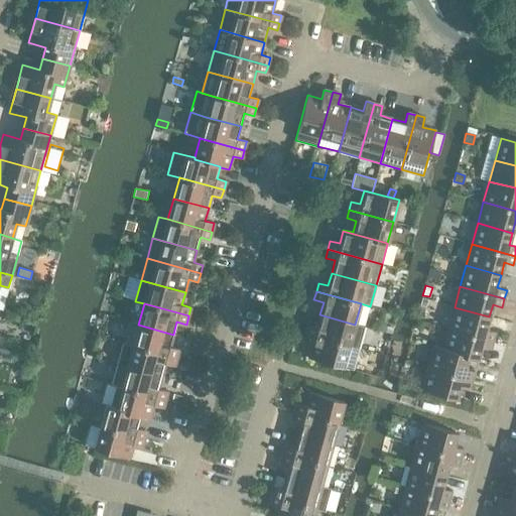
[(486,330),(489,316),(455,307),(448,329),(493,341),(495,332),(486,330)]
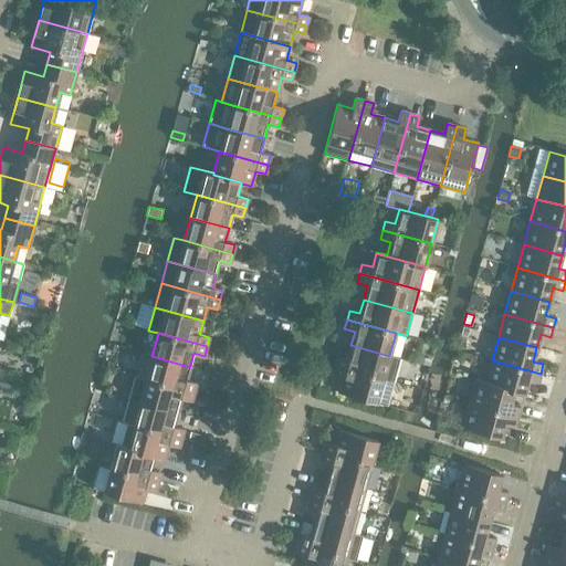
[(399,359),(389,356),(350,345),(347,359),(336,356),(334,366),(394,383),(399,359)]
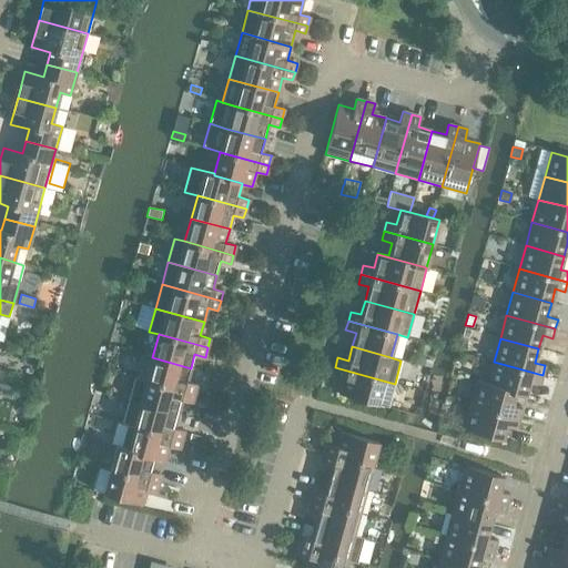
[(188,382),(191,368),(152,357),(144,355),(143,357),(141,358),(140,361),(139,362),(138,364),(138,367),(137,369),(137,374),(138,376),(138,378),(195,394),(198,385),(188,382)]
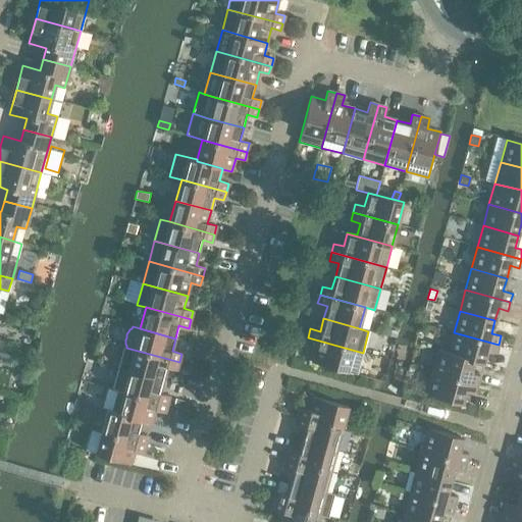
[(387,328),(386,334),(397,337),(398,331),(387,328)]
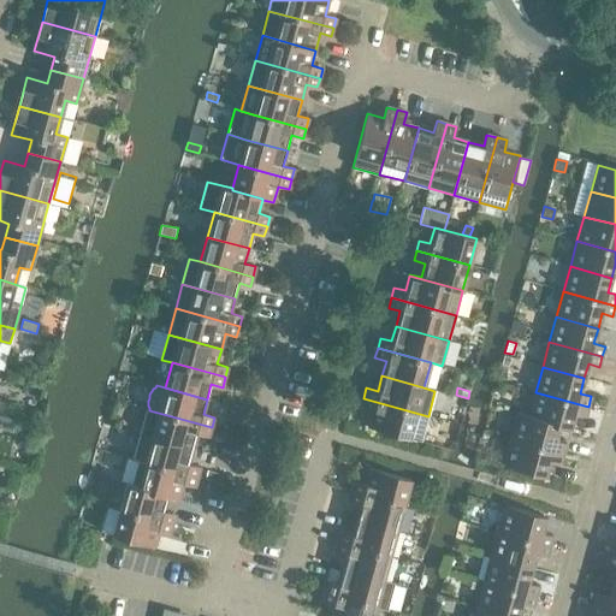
[(585,416),(588,407),(535,392),(528,415),(528,416),(560,425),(558,427),(569,430),(574,414),(585,416)]
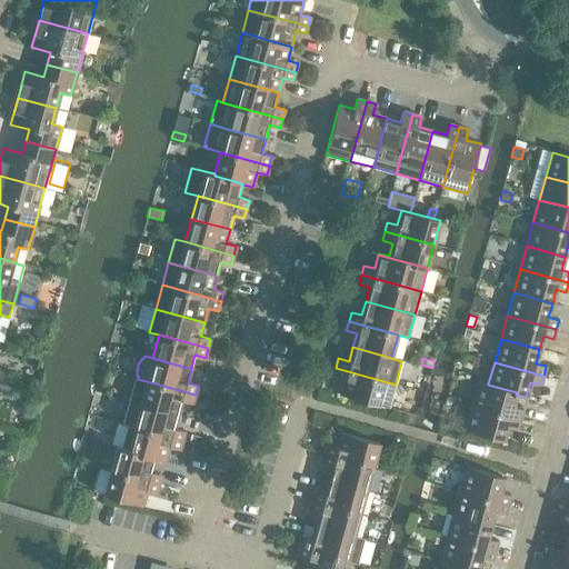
[(396,385),(336,368),(333,377),(343,380),(339,395),(389,408),(396,385)]
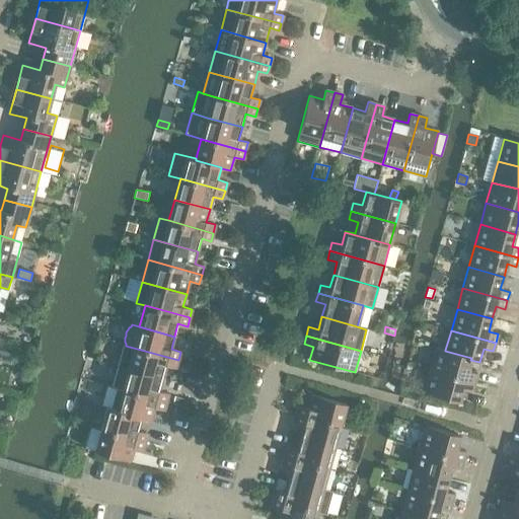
[(178,360),(126,346),(123,345),(117,366),(163,378),(166,366),(175,368),(178,360)]
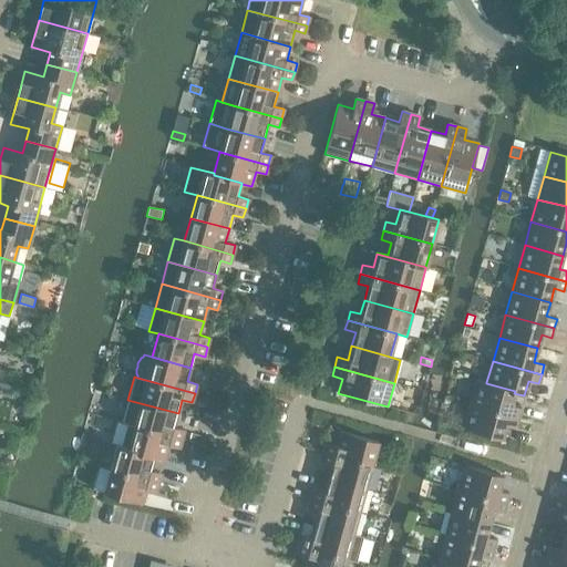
[(511,405),(514,393),(515,391),(486,383),(486,382),(476,380),(470,404),(518,418),(521,408),(511,405)]
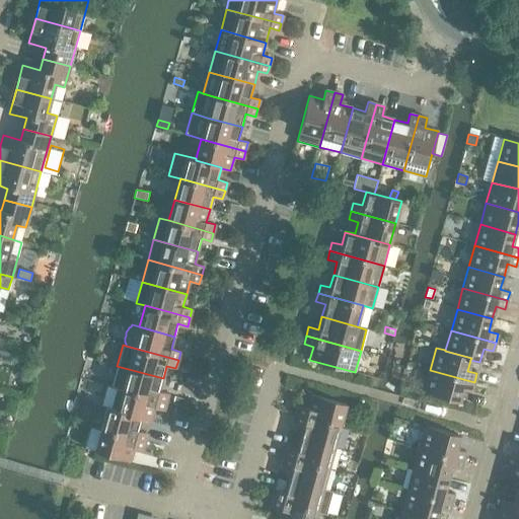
[(0,350),(0,360),(10,364),(13,354),(0,350)]
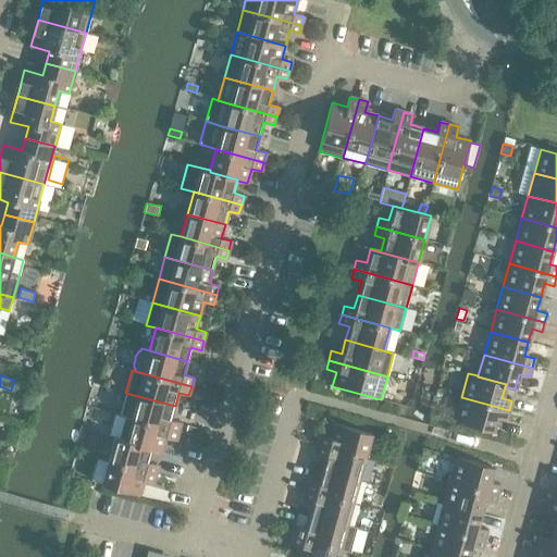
[(122,407),(120,416),(124,417),(178,432),(181,422),(171,420),(175,406),(125,393),(122,407)]
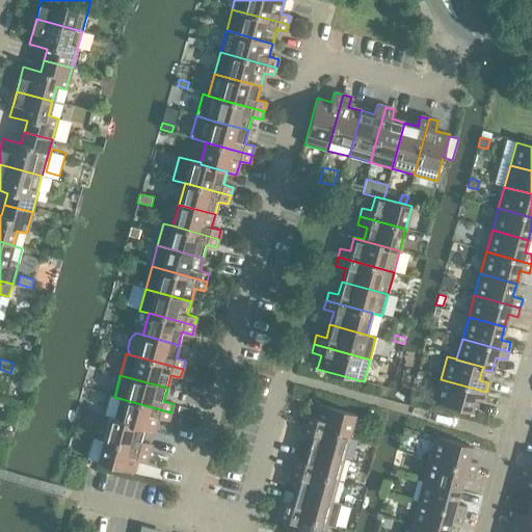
[(484,401),(486,392),(441,379),(434,402),(471,411),(474,398),(484,401)]
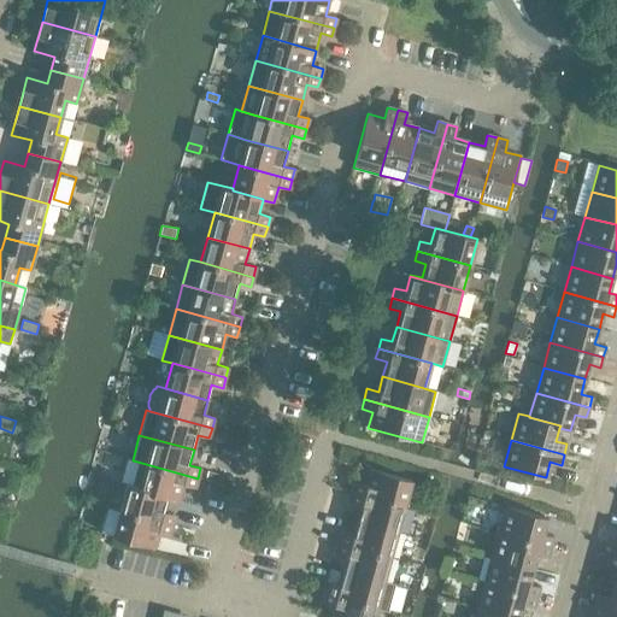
[(195,488),(198,479),(137,462),(130,487),(169,497),(168,499),(180,501),(184,485),(195,488)]
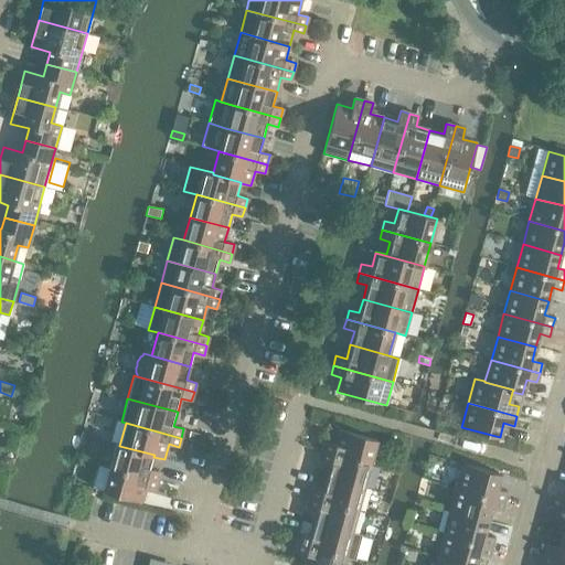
[(323,441),(321,450),(370,465),(376,440),(338,429),(334,445),(323,441)]
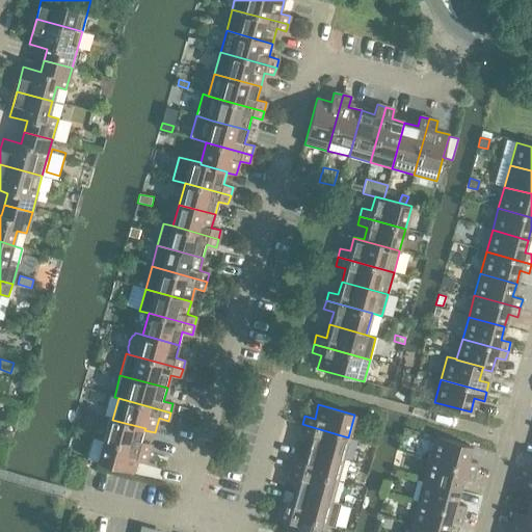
[(141,442),(144,430),(145,428),(112,420),(109,419),(103,441),(149,453),(152,444),(141,442)]
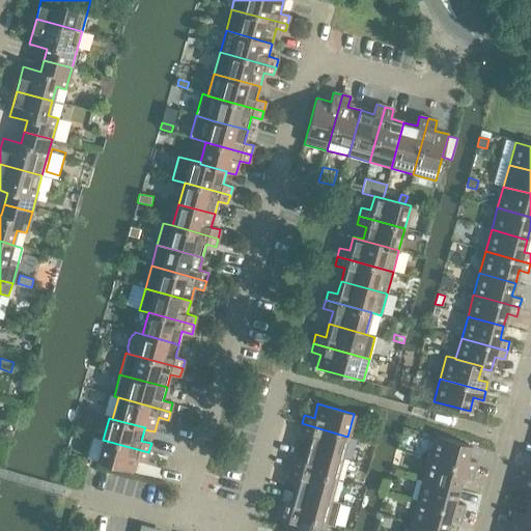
[(347,437),(302,423),(300,432),(309,435),(306,448),(341,457),(347,437)]
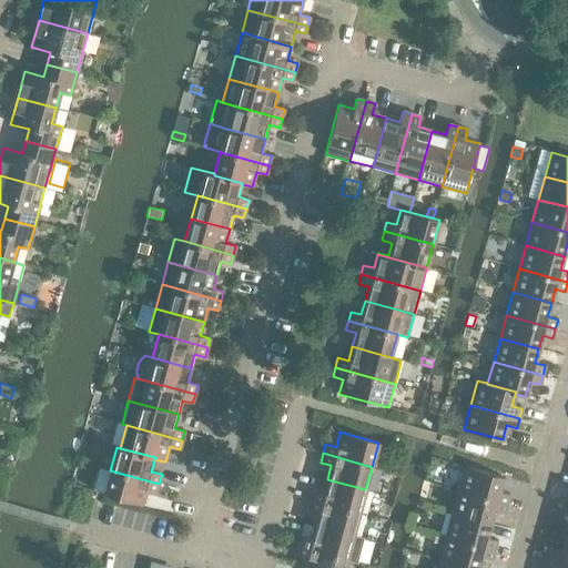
[(2,457),(0,464),(0,466),(10,469),(12,459),(2,457)]
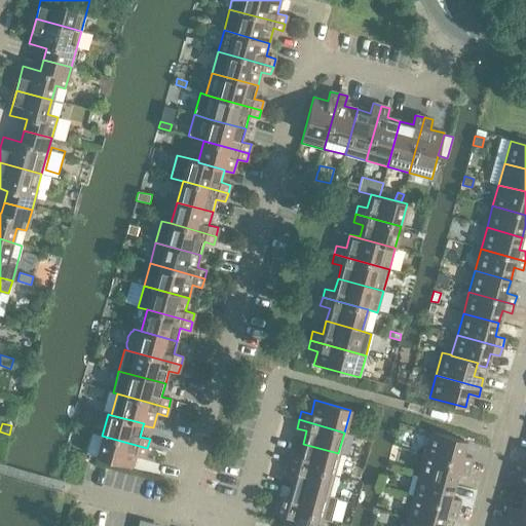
[(430,431),(424,454),(470,466),(472,457),(462,455),(465,442),(430,431)]
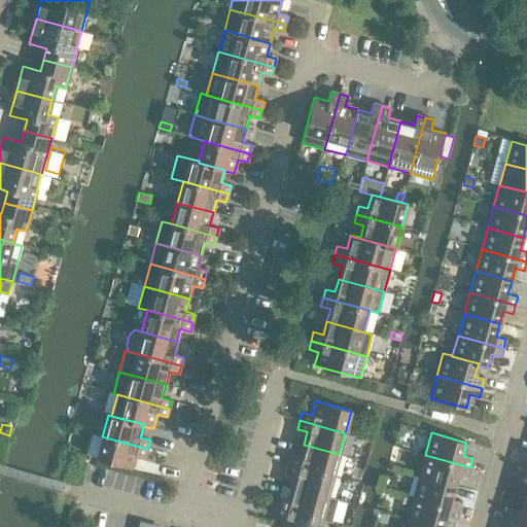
[(145,457),(147,449),(102,436),(96,458),(132,468),(136,454),(145,457)]
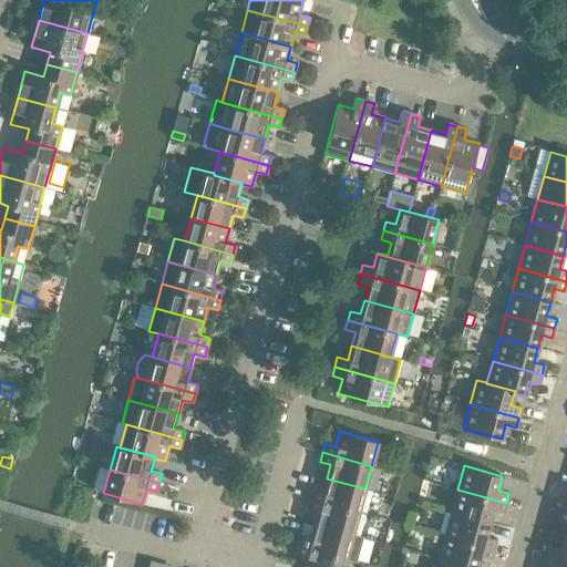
[(364,488),(327,478),(322,492),(312,490),(310,498),(358,512),(364,488)]
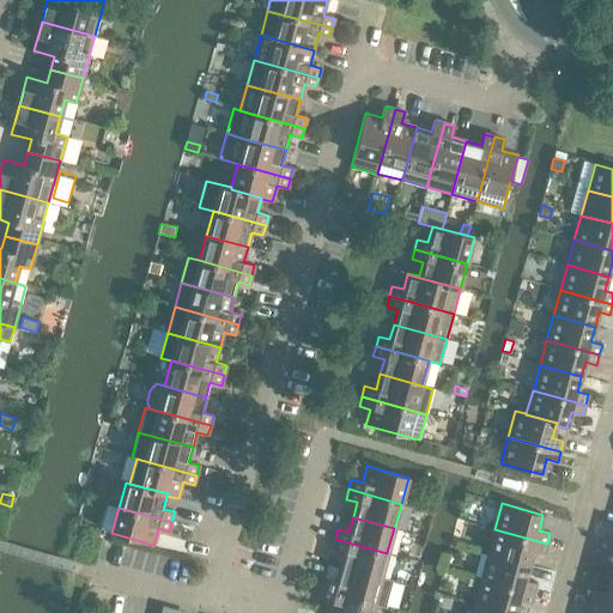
[(544,554),(547,544),(495,529),(487,554),(529,565),(533,551),(544,554)]
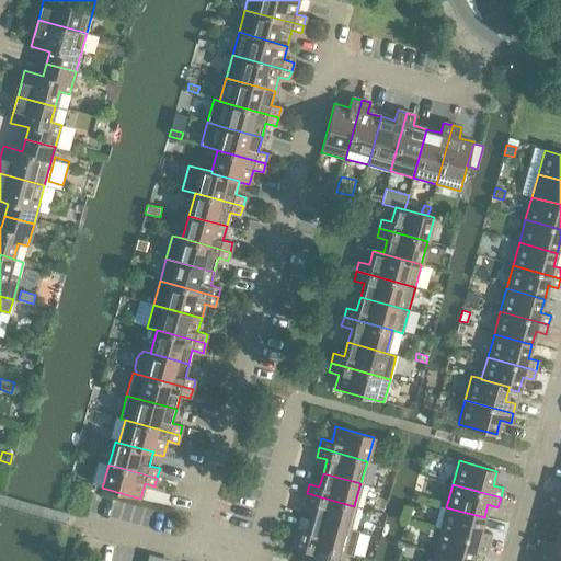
[(354,506),(307,493),(304,502),(315,505),(310,518),(348,529),(354,506)]
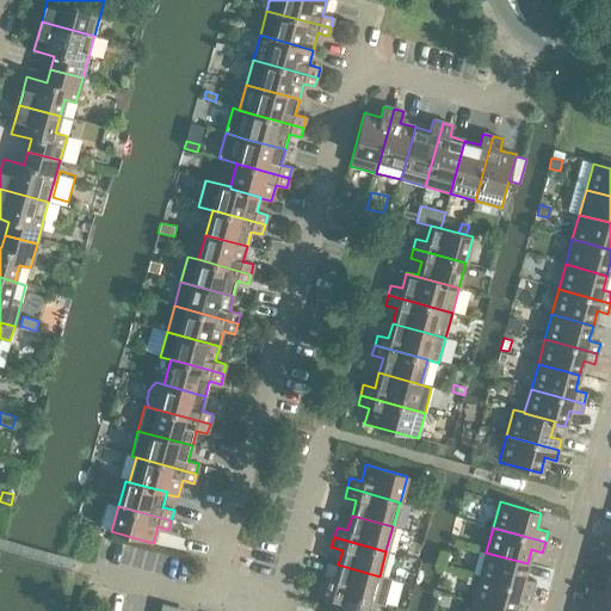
[(610,550),(604,549),(600,560),(610,562),(610,565),(608,578),(610,578),(610,550)]
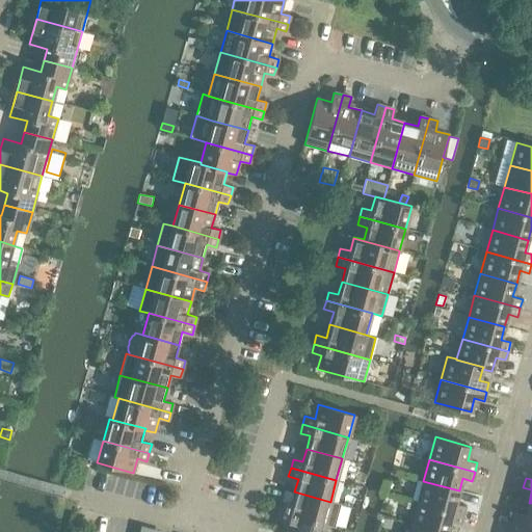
[(455,503),(459,490),(423,481),(417,502),(462,514),(466,506),(455,503)]
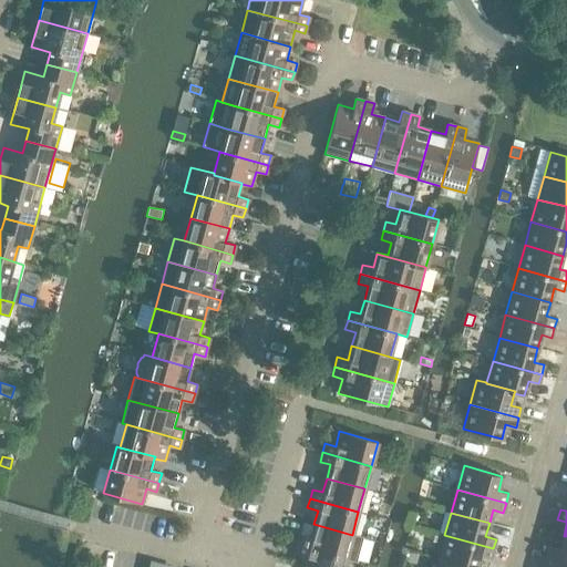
[(362,538),(352,535),(313,524),(310,538),(300,535),(297,545),(346,558),(357,560),(362,538)]
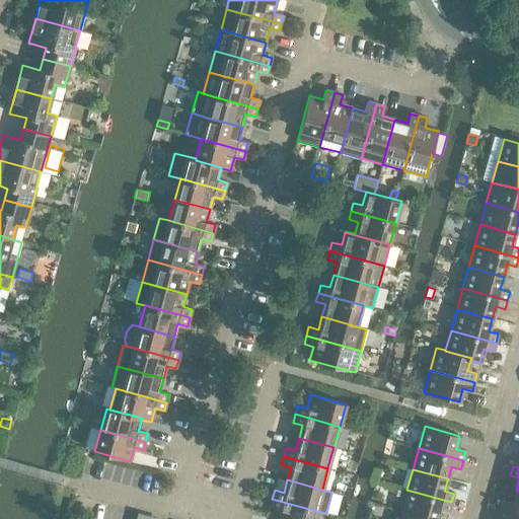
[(449,511),(451,502),(406,490),(401,511),(429,518),(436,518),(440,509),(449,511)]
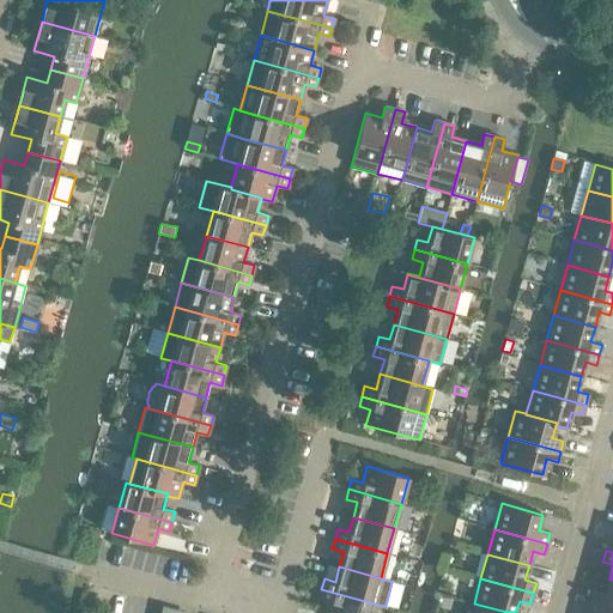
[(612,580),(610,580),(606,594),(595,590),(592,601),(612,606),(612,580)]
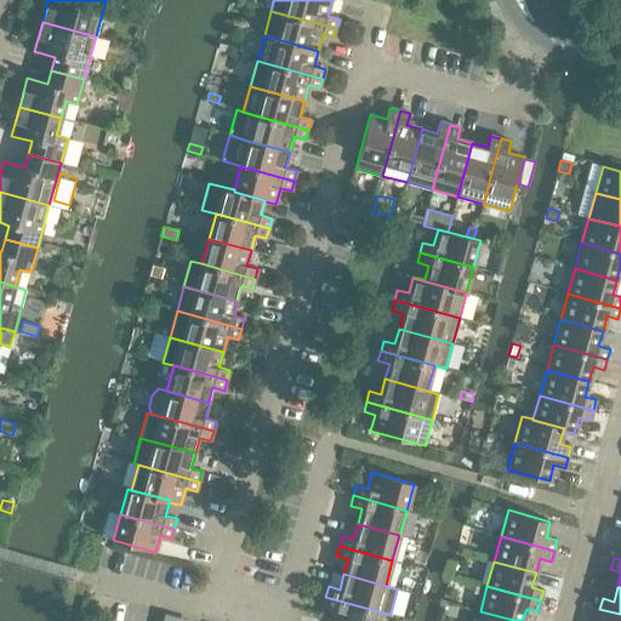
[(375,620),(379,611),(325,597),(323,607),(334,609),(330,620),(375,620)]
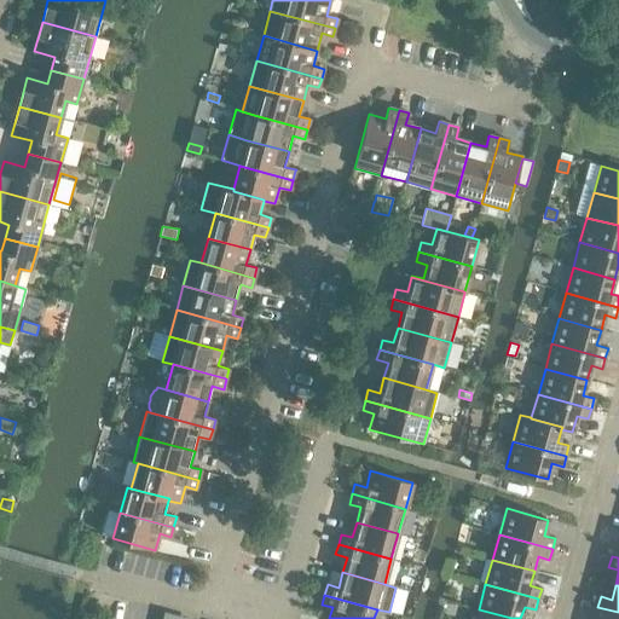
[(618,618),(618,612),(597,607),(595,617),(601,618),(618,618)]
